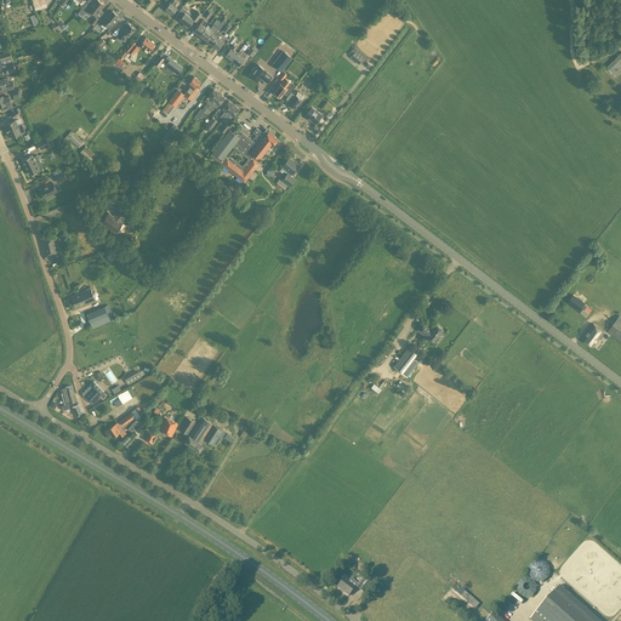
[(32,0),(35,10),(47,7),(45,0),(32,0)]
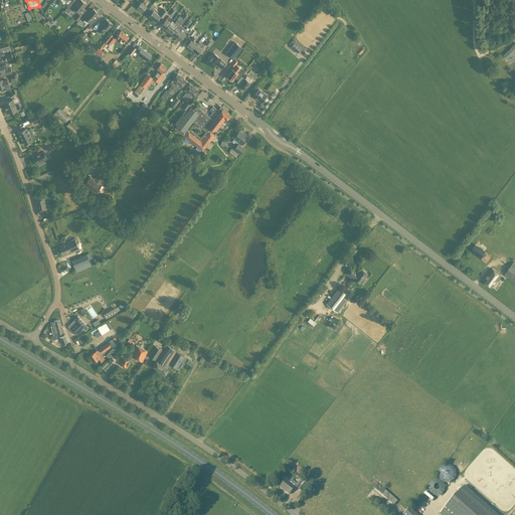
[(76,11),(79,13),(83,8),(87,4),(80,0),(72,0),(64,11),(68,13),(70,10),(74,13),(76,11)]
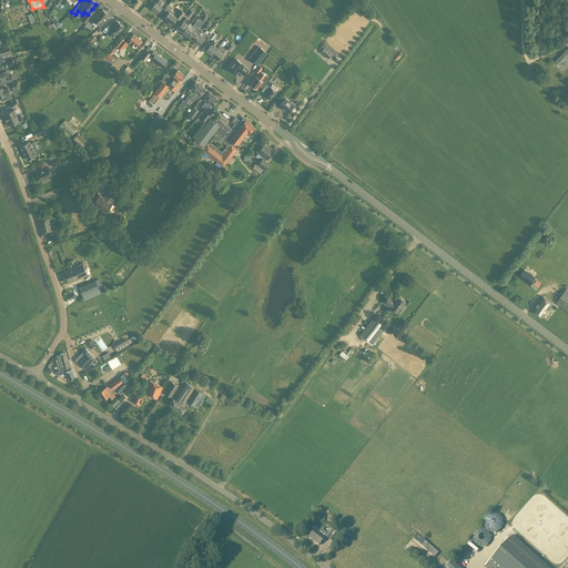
[(159,0),(156,0),(155,2),(151,8),(158,13),(162,8),(161,7),(162,6),(160,4),(162,2),(159,0)]
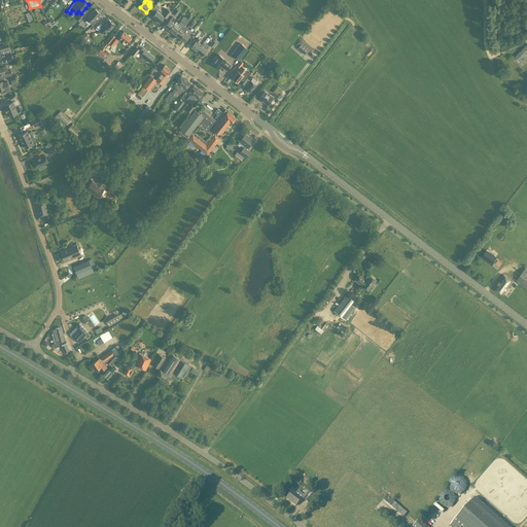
[(162,14),(161,13),(162,12),(162,11),(162,10),(161,10),(155,6),(149,13),(152,16),(160,23),(164,16),(166,19),(171,12),(167,8),(162,14)]
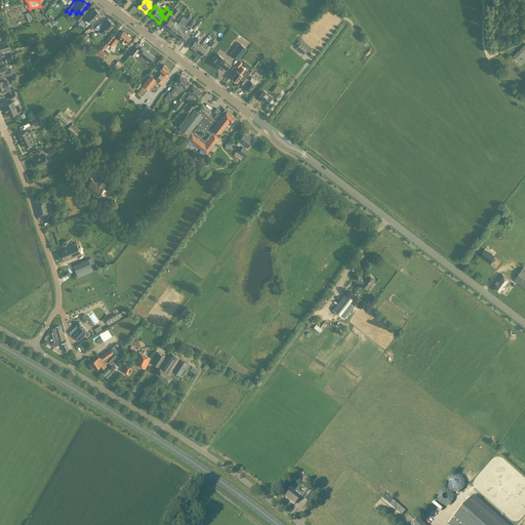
[(92,25),(97,21),(94,17),(96,16),(99,13),(94,9),(92,12),(91,11),(85,18),(86,19),(86,21),(92,25)]
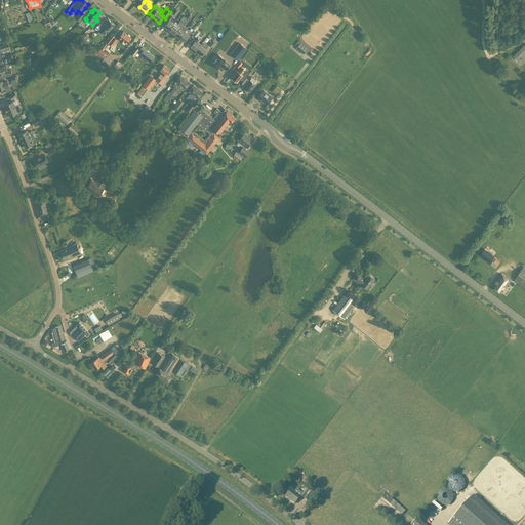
[(171,16),(169,19),(164,27),(168,30),(172,24),(173,24),(173,23),(171,22),(174,18),(171,16)]
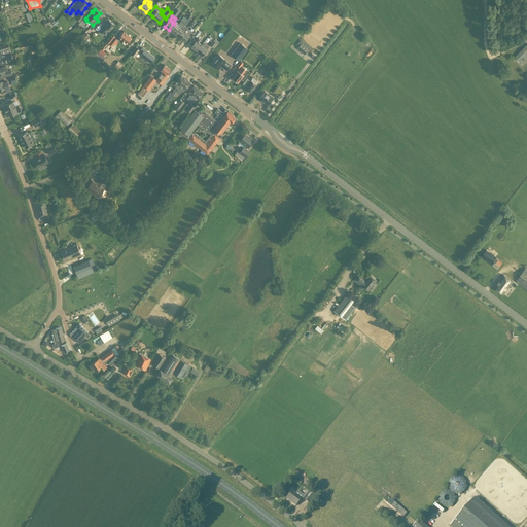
[(100,31),(106,36),(109,31),(114,25),(113,24),(114,24),(112,22),(112,23),(107,19),(103,24),(104,25),(100,31)]
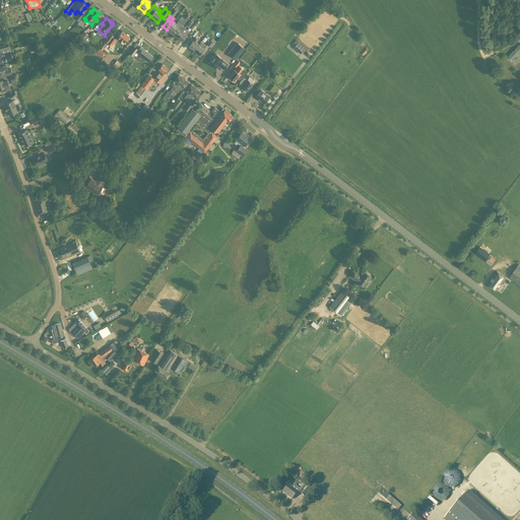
[(172,23),(171,23),(167,29),(172,34),(181,22),(179,20),(176,23),(174,21),(172,23)]
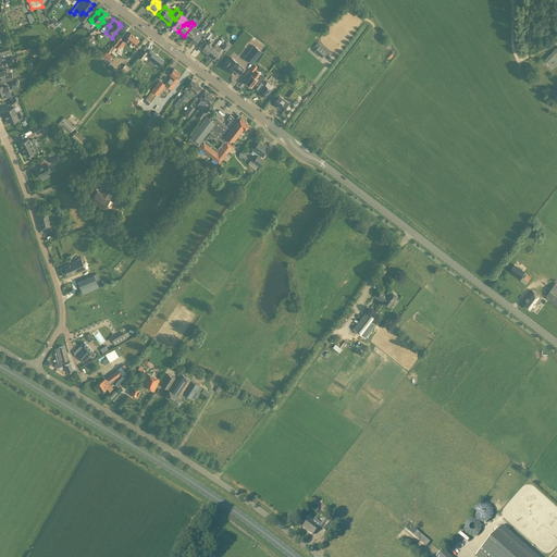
[(197,31),(195,34),(190,40),(195,44),(200,37),(202,34),(205,36),(210,29),(213,24),(211,23),(208,26),(202,33),(198,29),(197,31)]
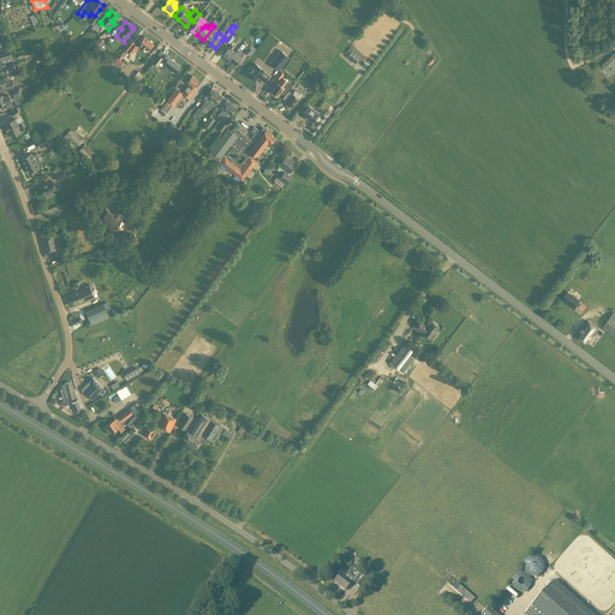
[(218,29),(214,27),(203,40),(210,45),(215,37),(218,34),(214,31),(218,29)]
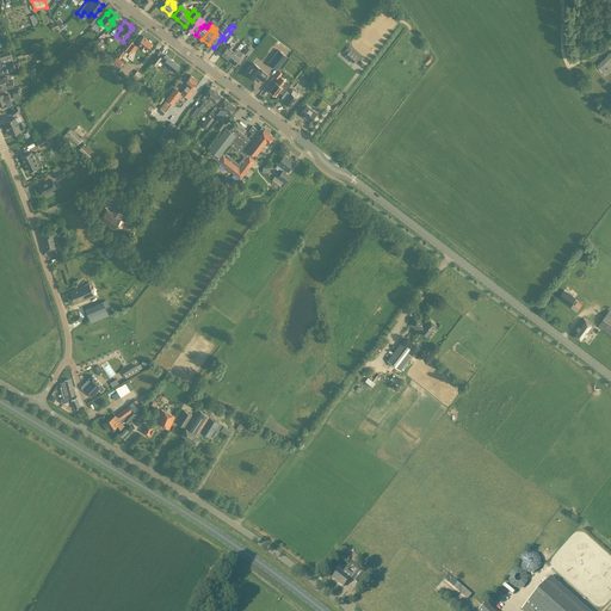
[(137,43),(147,50),(153,43),(143,36),(137,43)]
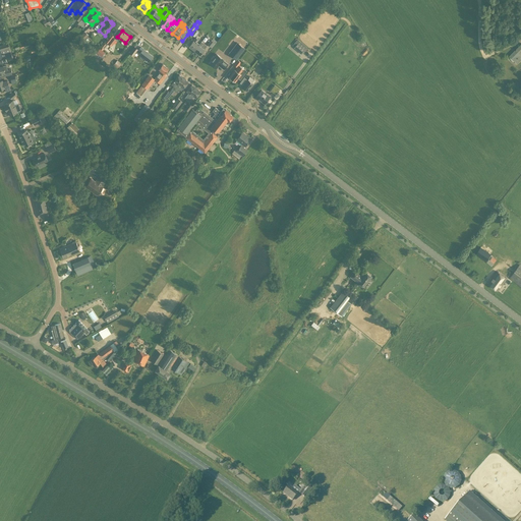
[(89,36),(84,32),(80,36),(84,40),(85,40),(87,39),(85,38),(89,36)]
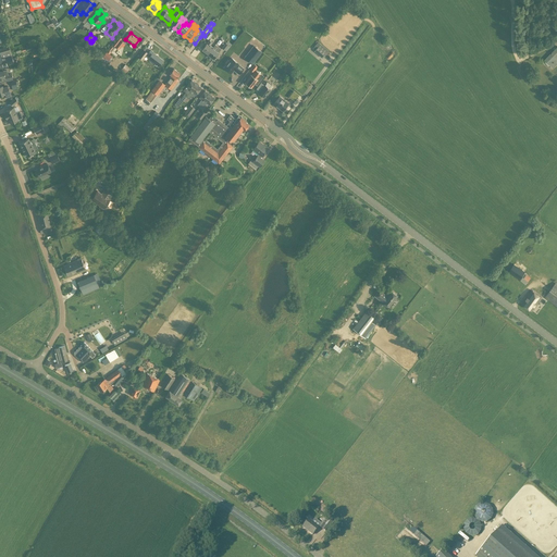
[(119,36),(114,42),(118,45),(116,46),(120,49),(122,47),(121,46),(124,41),(121,39),(122,38),(119,36)]
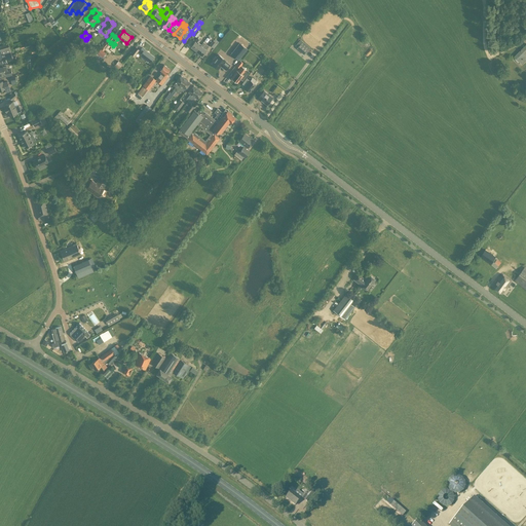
[(197,38),(195,41),(190,47),(196,51),(203,42),(201,44),(199,43),(201,40),(197,38)]
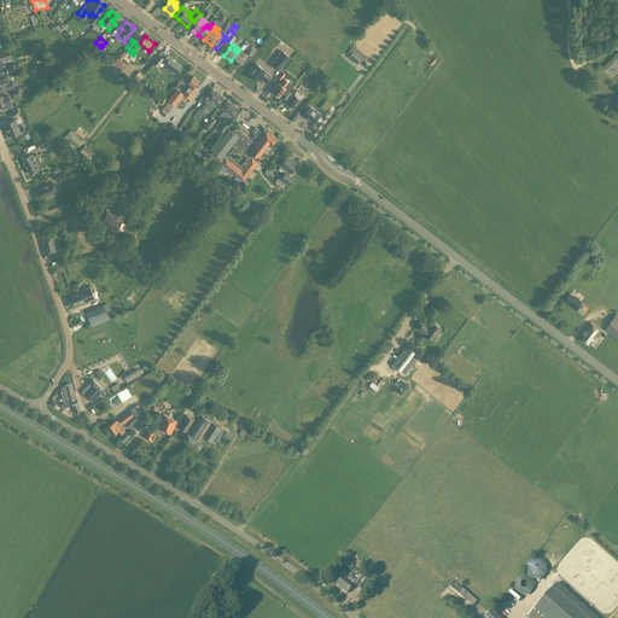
[(365,57),(353,46),(347,53),(349,56),(349,57),(357,64),(365,57)]
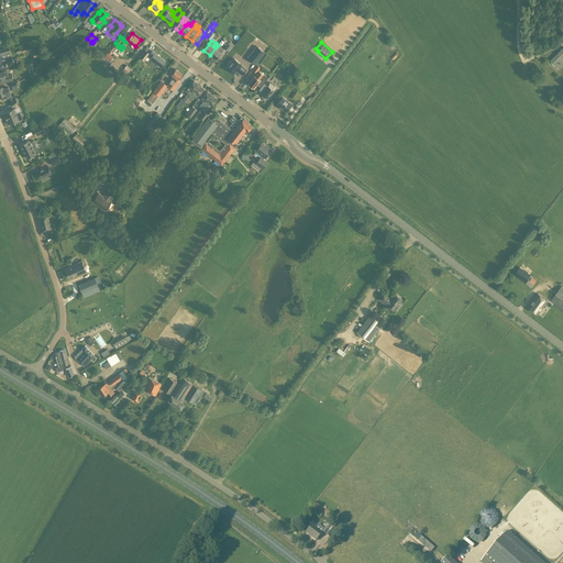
[(223,50),(218,45),(210,55),(216,59),(220,53),(223,50)]
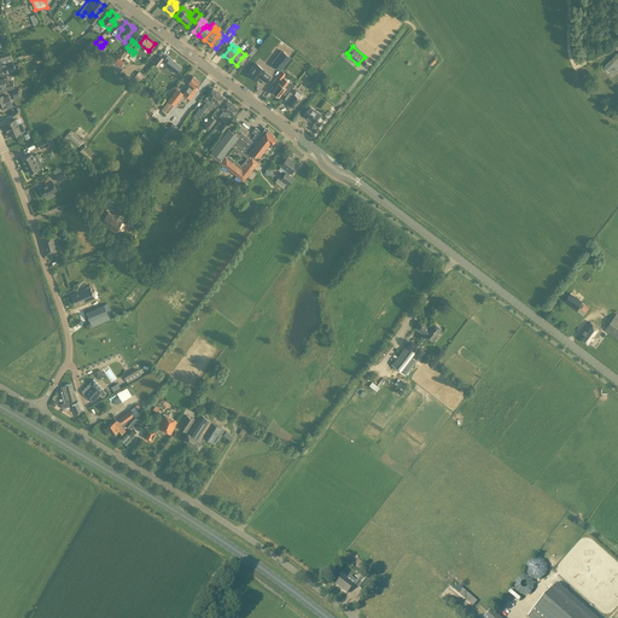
[(0,53),(0,75),(5,74),(5,73),(15,69),(19,68),(16,57),(12,58),(10,51),(0,53)]
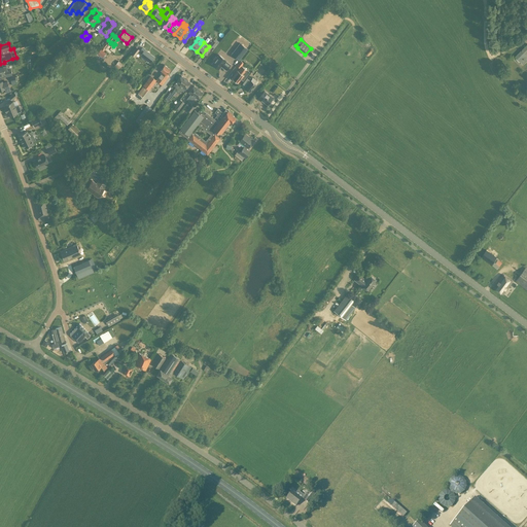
[(526,44),(516,57),(523,65),(526,60),(526,44)]
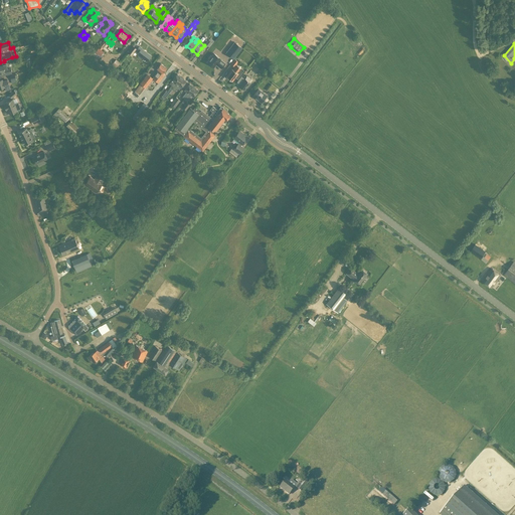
[(234,44),(226,55),(232,59),(240,49),(234,44)]
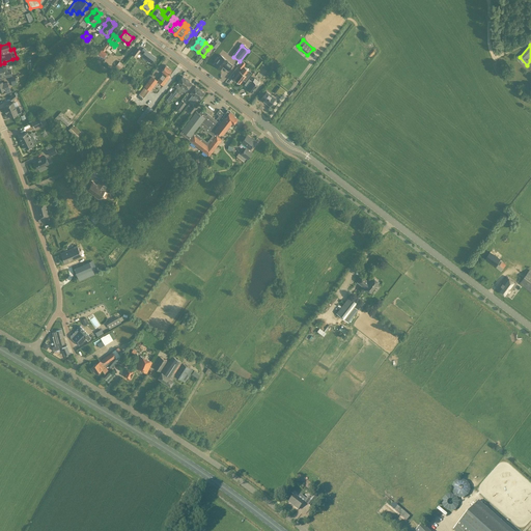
[(135,57),(140,50),(137,48),(132,55),(135,57)]
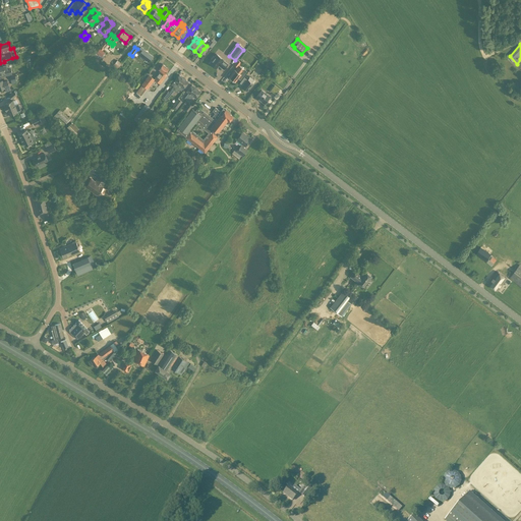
[(140,47),(138,50),(140,52),(138,55),(140,56),(139,57),(141,59),(142,58),(149,62),(153,57),(143,49),(140,47)]
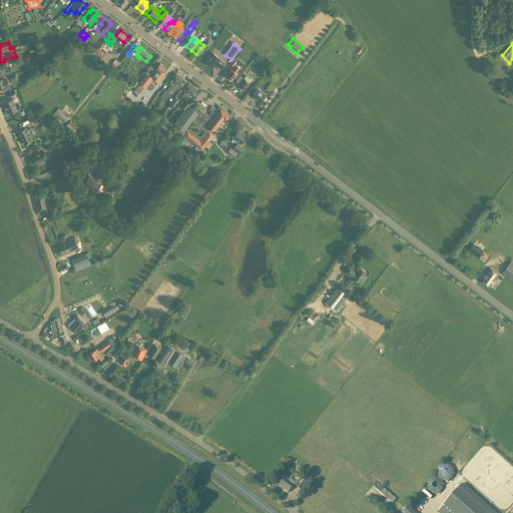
[(219,58),(213,53),(211,56),(210,56),(210,55),(207,58),(208,59),(206,62),(213,67),(215,64),(217,65),(216,65),(219,68),(223,63),(219,59),(219,58)]
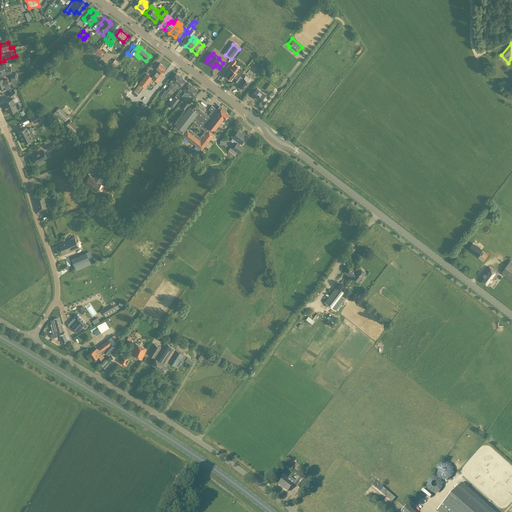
[(139,83),(139,84),(134,91),(139,94),(144,87),(145,88),(152,79),(157,83),(164,74),(162,72),(165,67),(159,63),(155,68),(157,69),(151,77),(146,74),(139,83)]
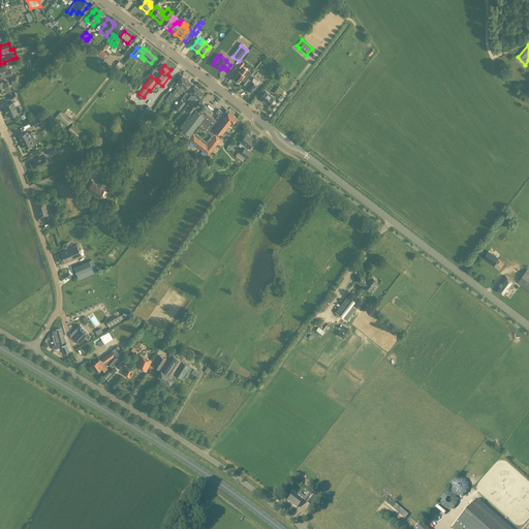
[(243,66),(239,71),(238,70),(235,74),(236,74),(232,79),(236,81),(236,82),(237,83),(238,83),(239,83),(242,80),(244,82),(247,78),(245,76),(244,75),(248,70),(243,66)]
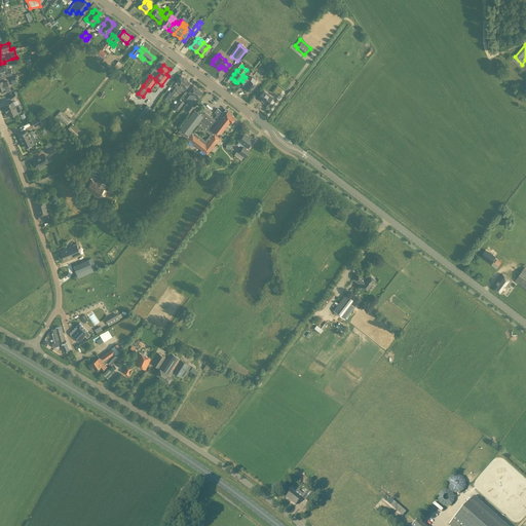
[(0,67),(0,74),(1,74),(2,77),(9,76),(12,75),(11,70),(4,71),(3,67),(0,67)]
